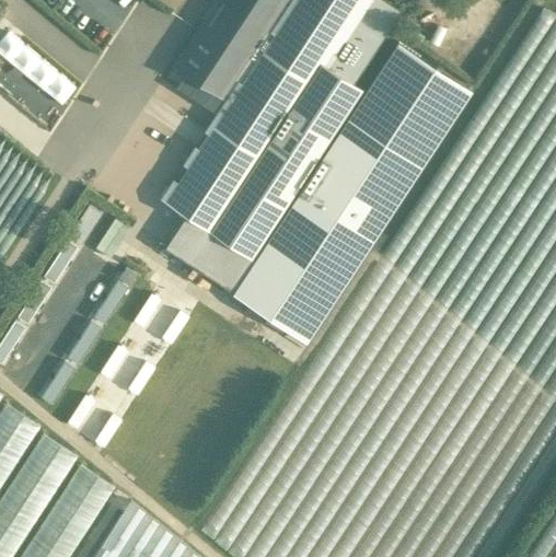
[(221,0),(220,2),(226,6),(211,27),(206,24),(176,70),(229,104),(186,167),(190,170),(181,184),(177,182),(164,200),(189,217),(168,251),(310,344),(474,93),(401,45),(259,262),(256,260),(367,91),(361,86),(406,13),(383,0),(221,0)]
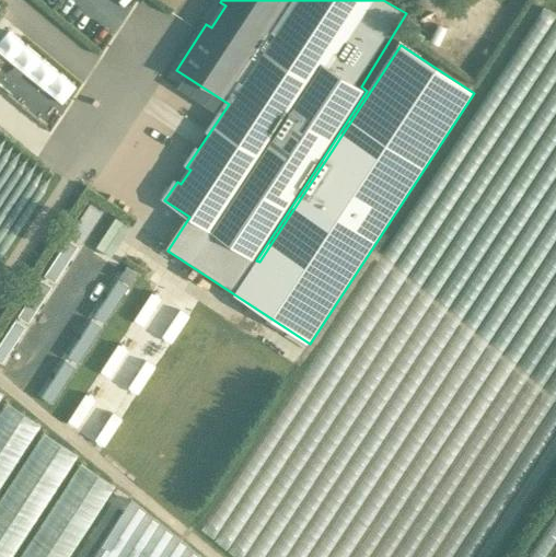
[(555,13),(546,10),(535,34),(548,36),(547,44),(555,45),(555,13)]
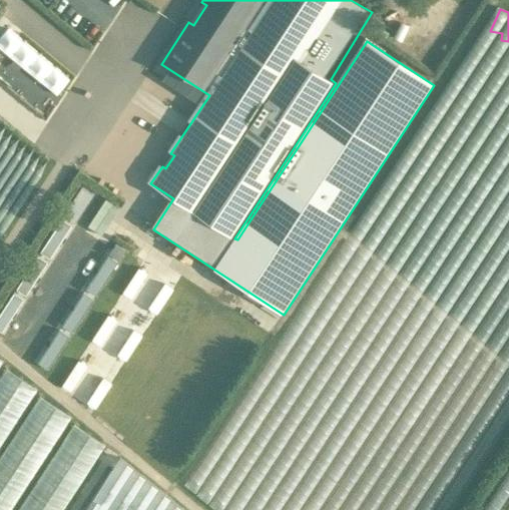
[(83,187),(0,316),(0,332),(8,337),(98,196),(83,187)]
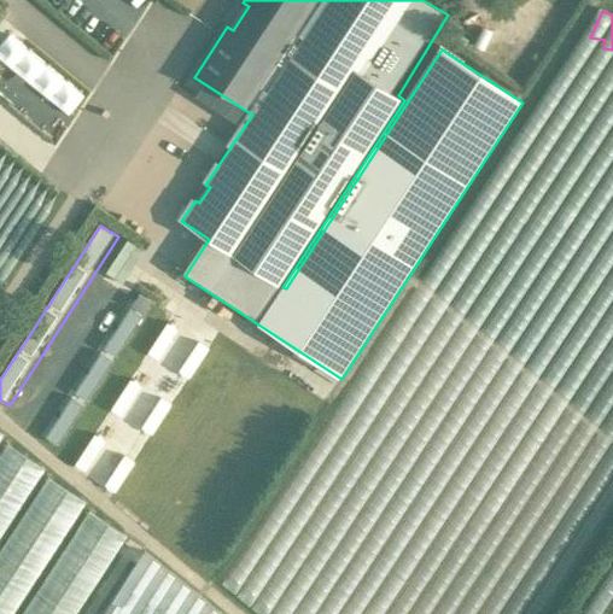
[(149,316),(156,304),(144,297),(136,309),(149,316)]
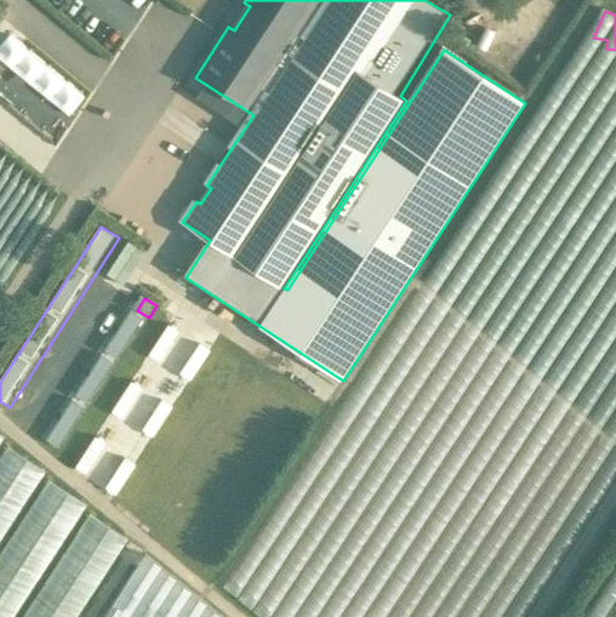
[(6,446),(0,456),(0,541),(45,470),(6,446)]
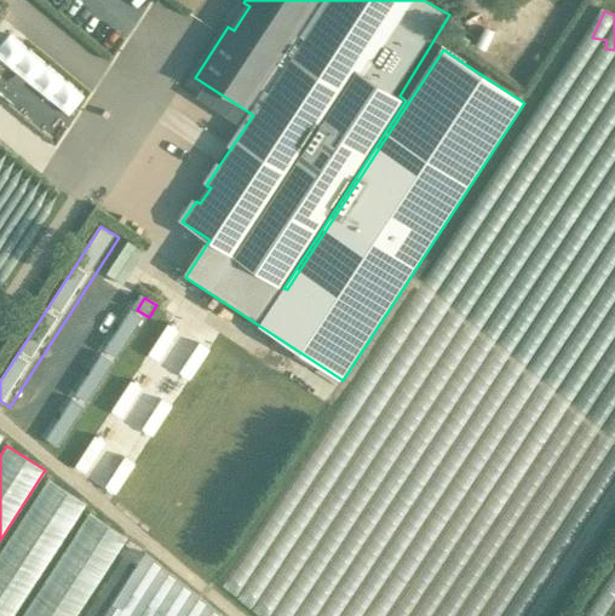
[(46,479),(0,554),(0,615),(16,615),(85,502),(46,479)]
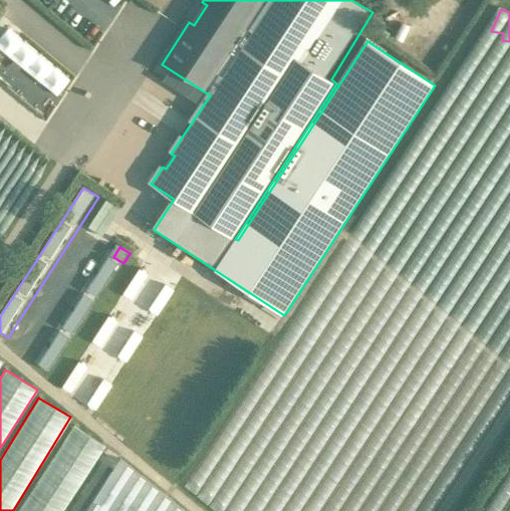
[(65,510),(104,446),(72,426),(20,510),(65,510)]
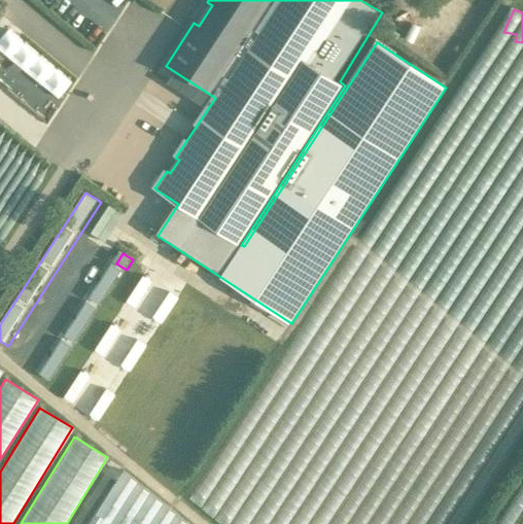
[(187,523),(127,474),(93,523),(187,523)]
